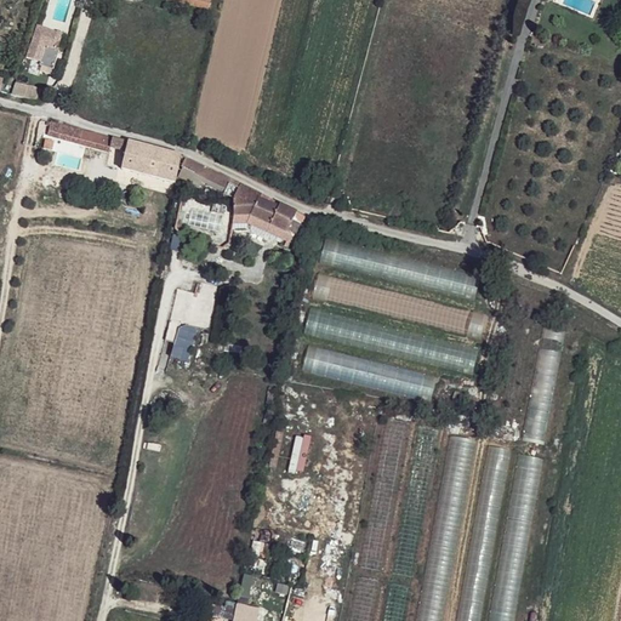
[(43,40),(55,43),(58,33),(46,29),(43,40)]
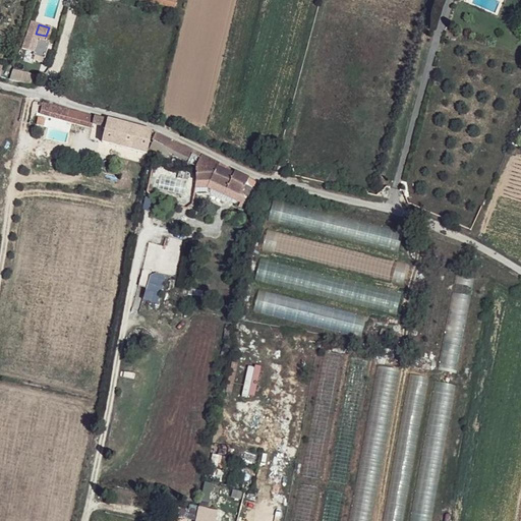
[(92,124),(94,116),(43,102),(40,112),(92,125),(92,124)]
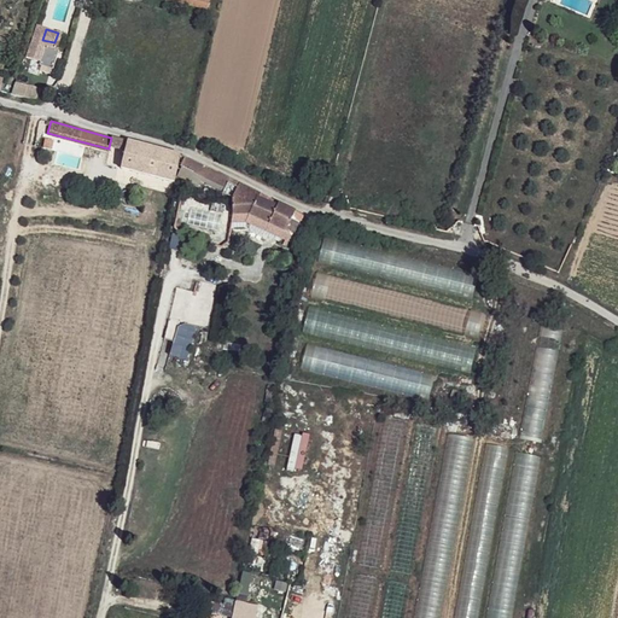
[(173,182),(179,156),(111,138),(109,147),(124,152),(120,169),(173,182)]
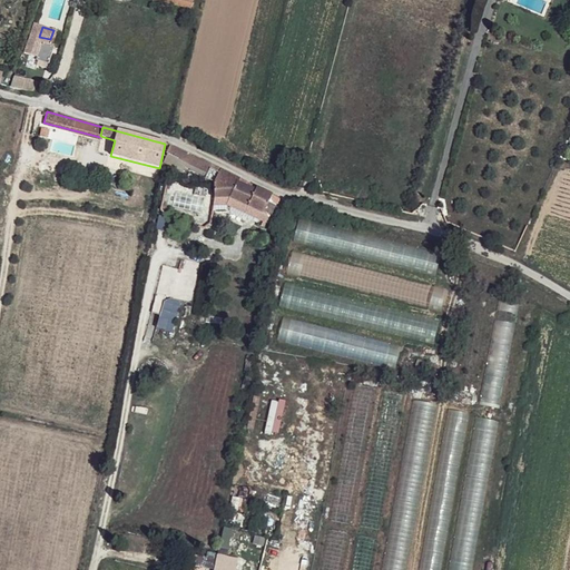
[(41,128),(40,137),(48,138),(49,130),(41,128)]
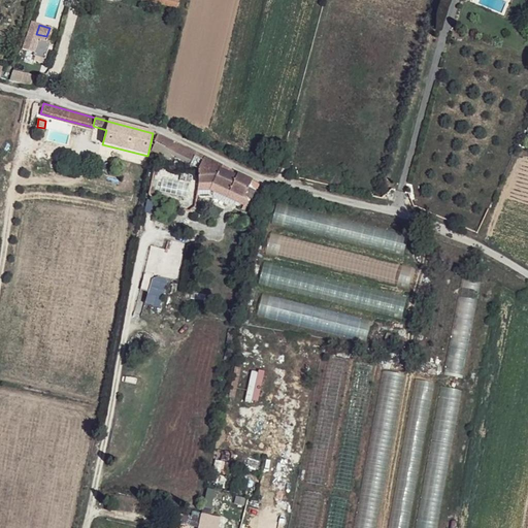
[(189,166),(198,170),(204,157),(162,136),(154,134),(153,142),(190,161),(189,166)]
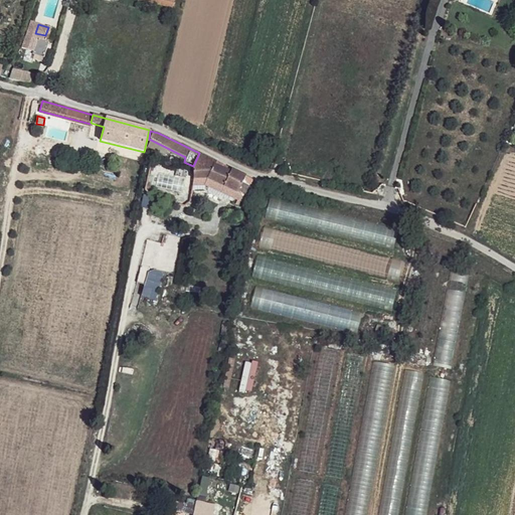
[(199,153),(193,166),(194,179),(207,179),(204,186),(242,203),(249,188),(242,184),(243,181),(251,185),(253,181),(231,171),(230,173),(214,166),(216,162),(199,153)]
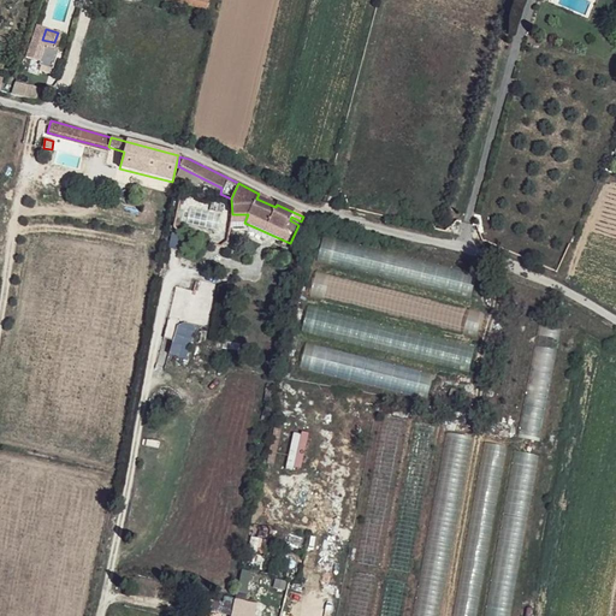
[(215,284),(195,280),(191,291),(175,288),(163,338),(172,342),(177,326),(185,324),(206,329),(215,284)]
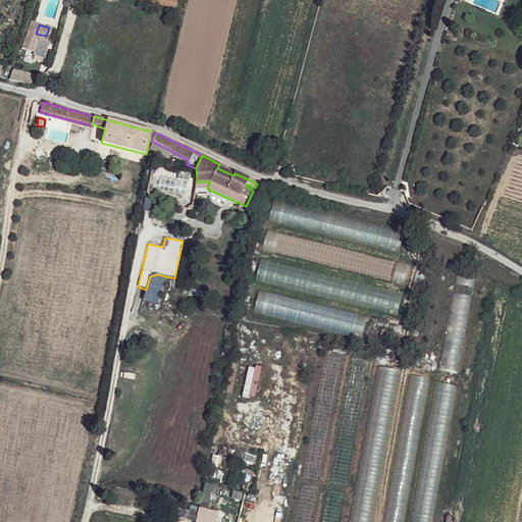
[(383,329),(380,335),(399,342),(402,335),(383,329)]
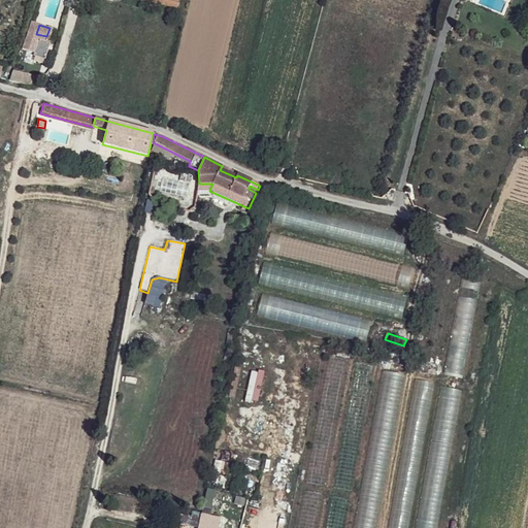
[(243,401),(257,404),(264,373),(251,370),(243,401)]
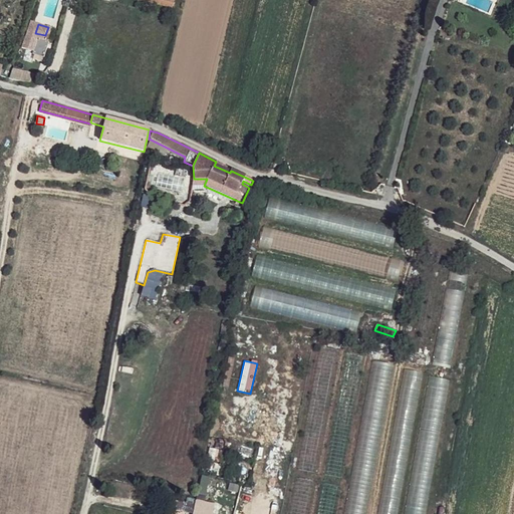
[(211,513),(214,505),(196,501),(193,513),(211,513)]
